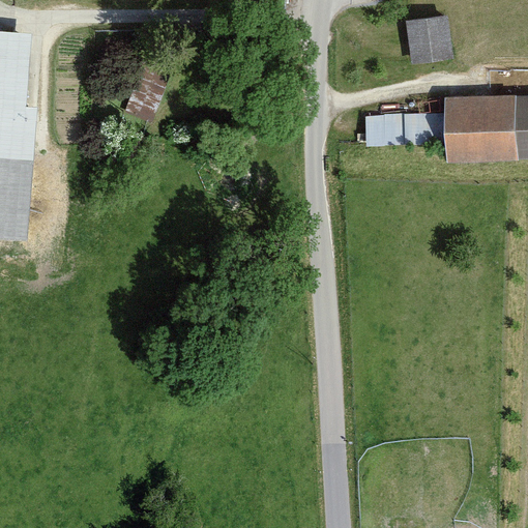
[(451,60),(446,16),(406,21),(411,65),(451,60)]
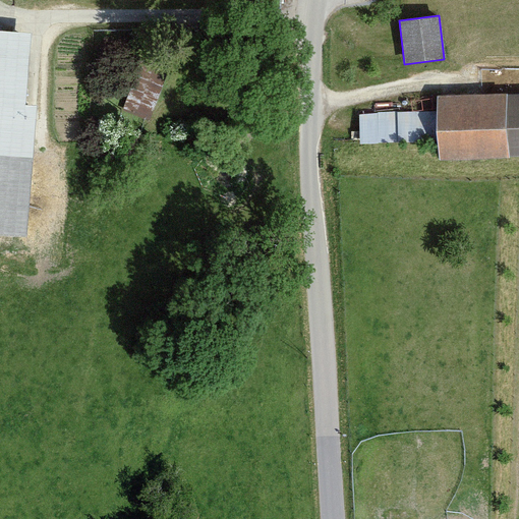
[(0,33),(0,235),(24,238),(41,36),(0,33)]
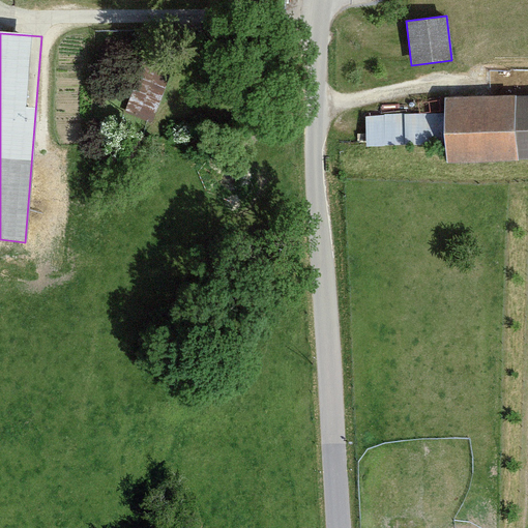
[(128,115),(158,124),(177,59),(146,50),(128,115)]
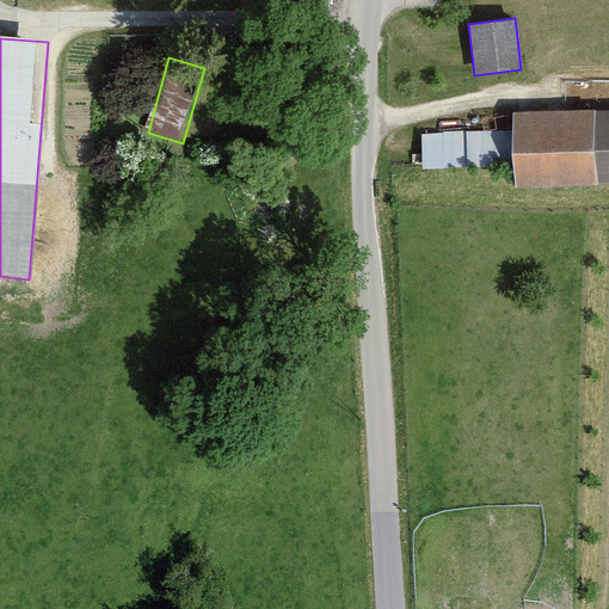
[(608,110),(512,112),(514,188),(608,185),(608,110)]
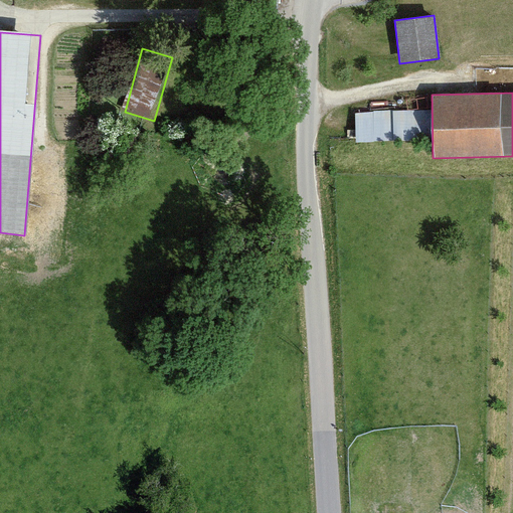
[(426,139),(425,108),(359,110),(360,140),(426,139)]
